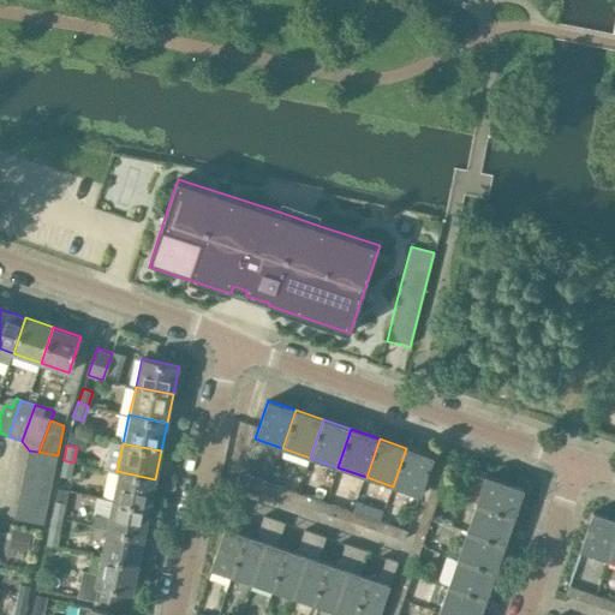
[(421,495),(434,457),(406,448),(393,487),(421,495)]
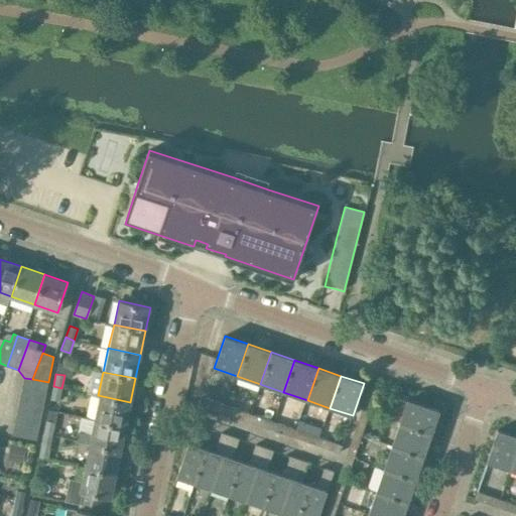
[(45,394),(48,382),(32,379),(24,378),(22,390),(45,394)]
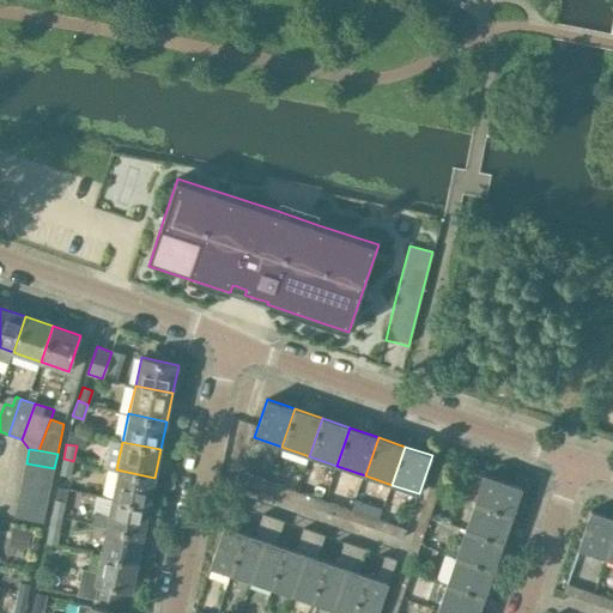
[(71,475),(73,461),(64,459),(60,473),(71,475)]
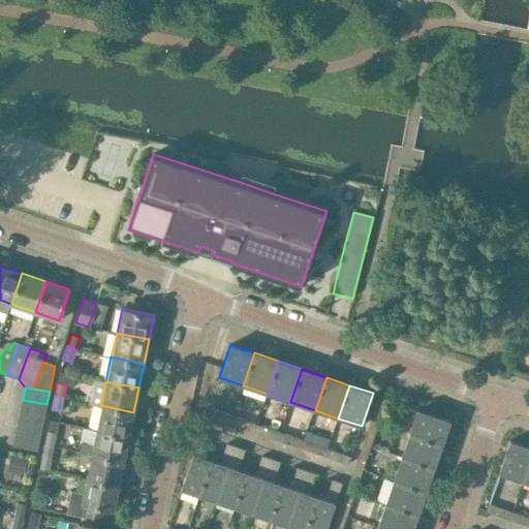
[(378,423),(386,399),(379,397),(371,421),(378,423)]
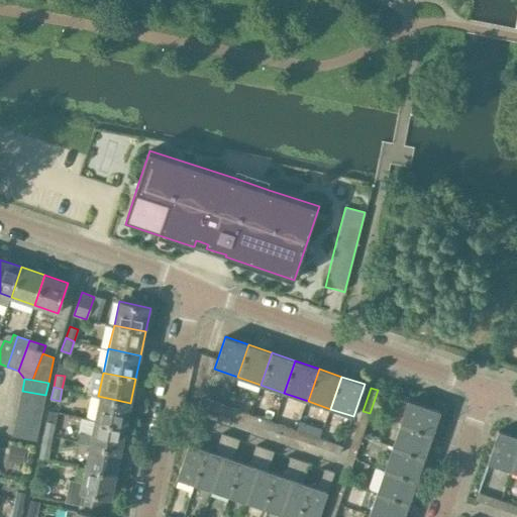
[(45,395),(22,391),(19,402),(43,407),(45,395)]
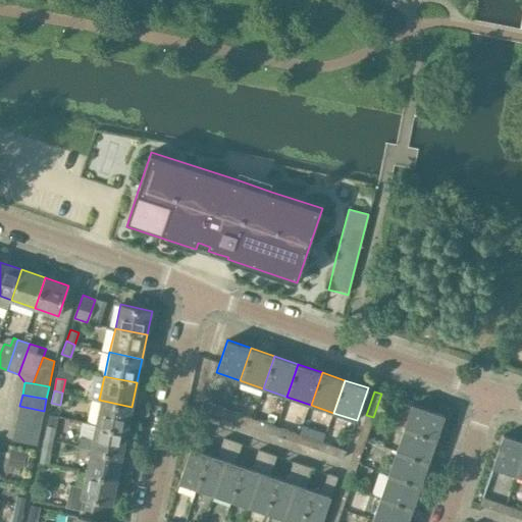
[(126,431),(132,407),(99,400),(93,424),(126,431)]
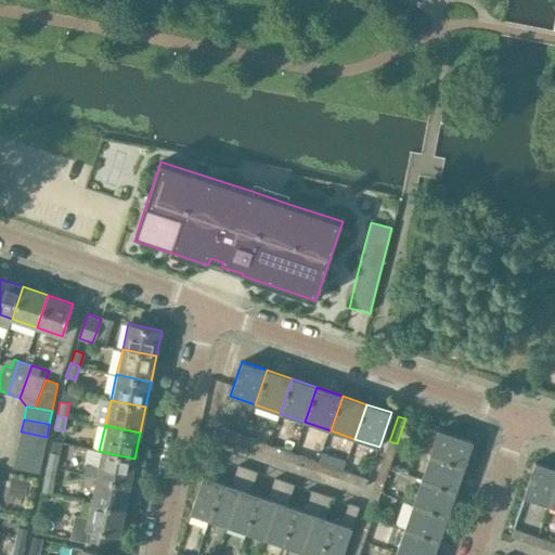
[(242,444),(245,436),(220,428),(217,436),(242,444)]
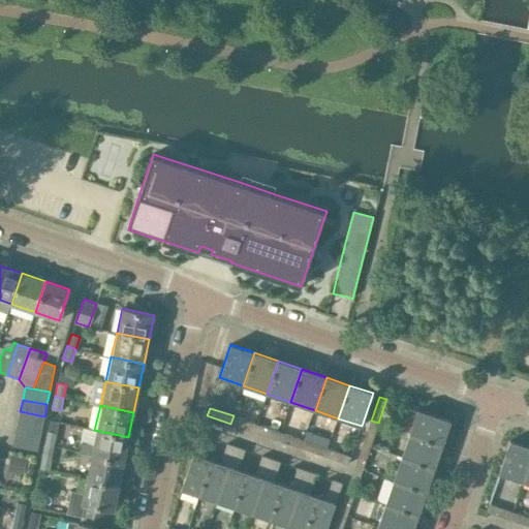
[(436,463),(450,421),(417,409),(403,452),(436,463)]
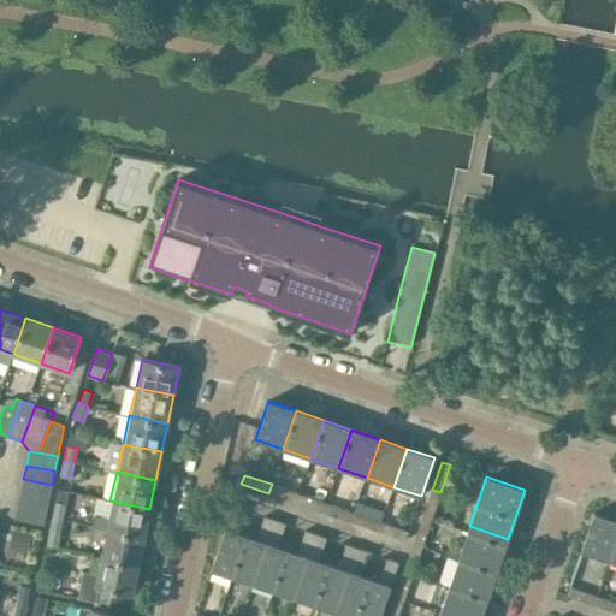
[(49,498),(52,485),(23,479),(21,492),(49,498)]
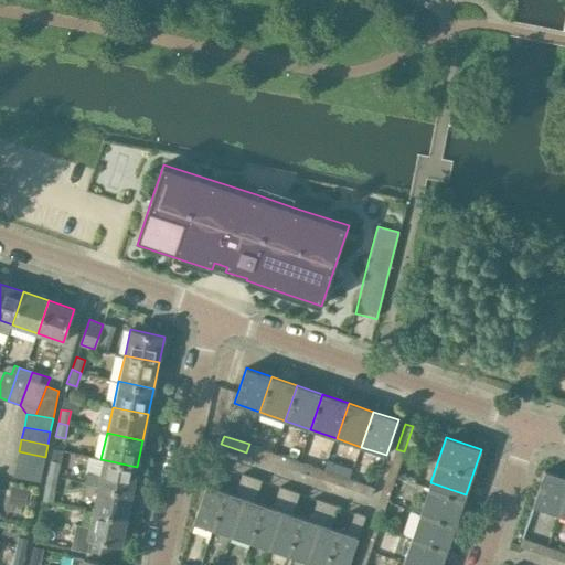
[(272,460),(275,452),(254,446),(251,454),(272,460)]
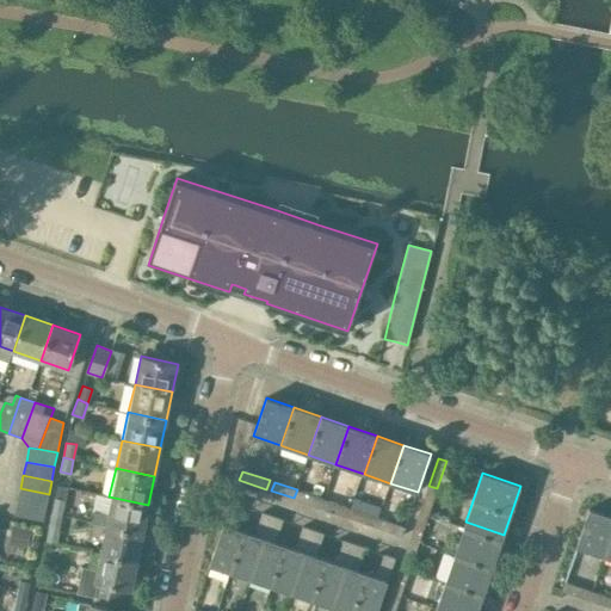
[(45,507),(49,494),(20,488),(18,503),(45,507)]
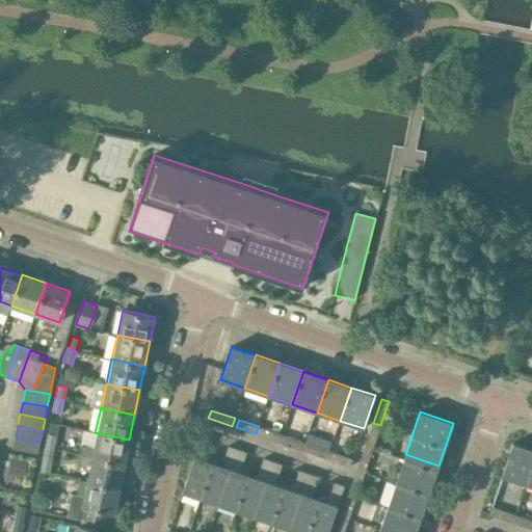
[(373,449),(379,429),(372,426),(365,446),(373,449)]
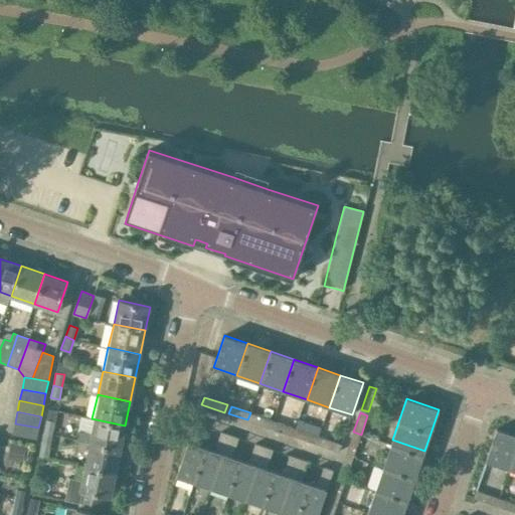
[(273,419),(253,413),(251,421),(271,427),(273,419)]
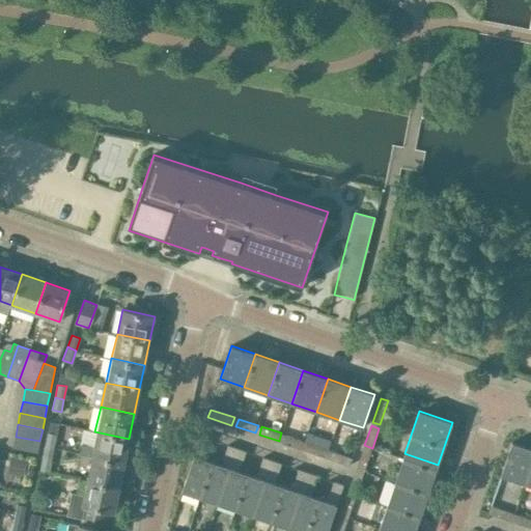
[(124,463),(129,439),(94,431),(91,446),(78,443),(76,452),(89,455),(124,463)]
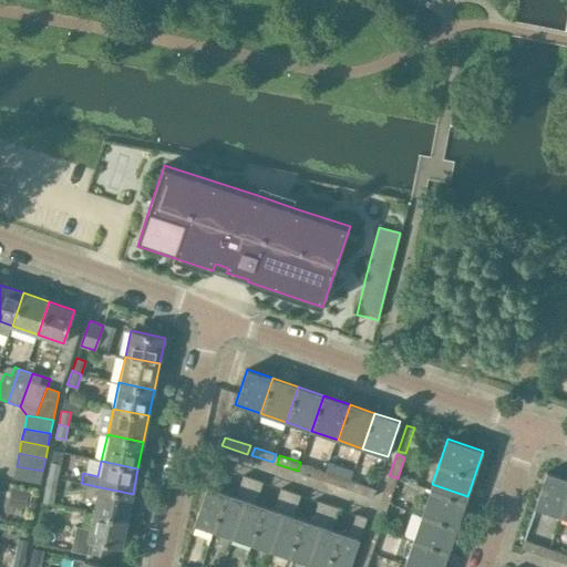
[(61,464),(51,462),(48,476),(58,478),(61,464)]
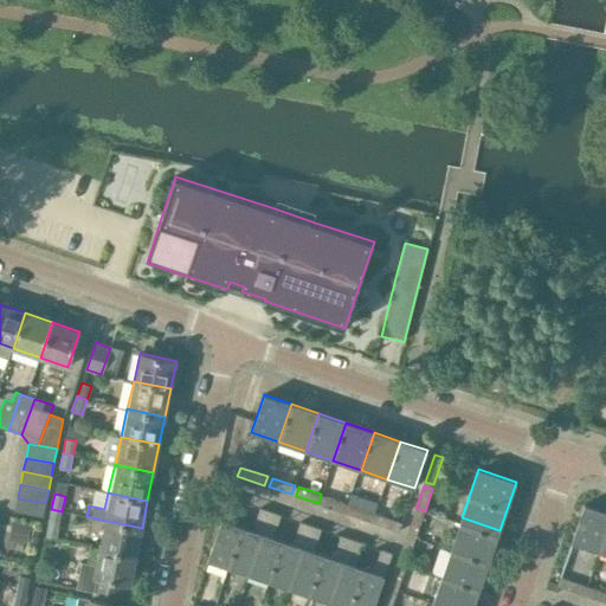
[(346,511),(348,503),(326,496),(323,504),(346,511)]
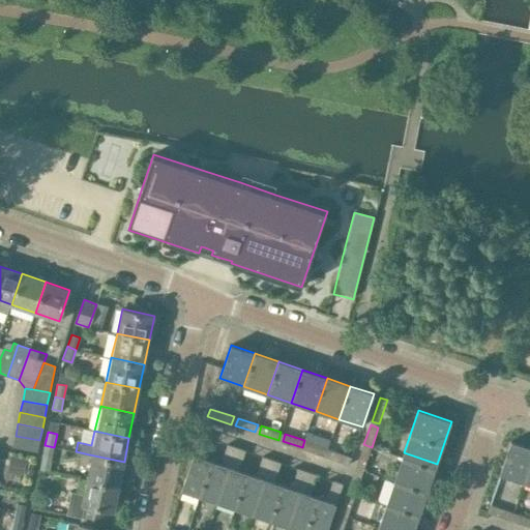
[(200,496),(212,461),(200,457),(202,450),(205,451),(210,439),(201,435),(194,454),(181,490),(200,496)]
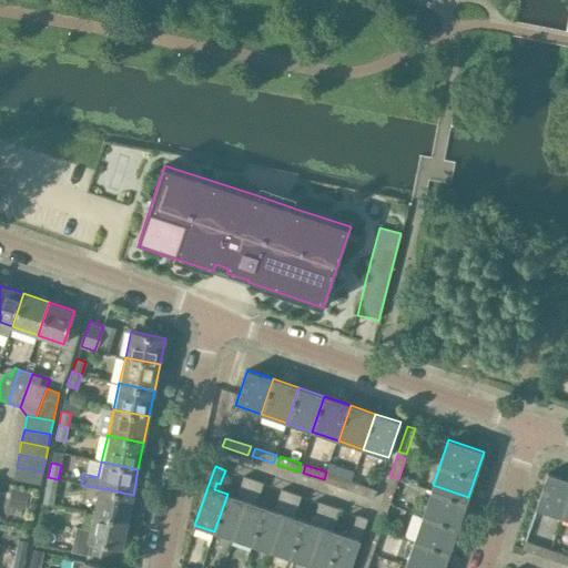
[(40,484),(42,472),(17,467),(13,479),(40,484)]
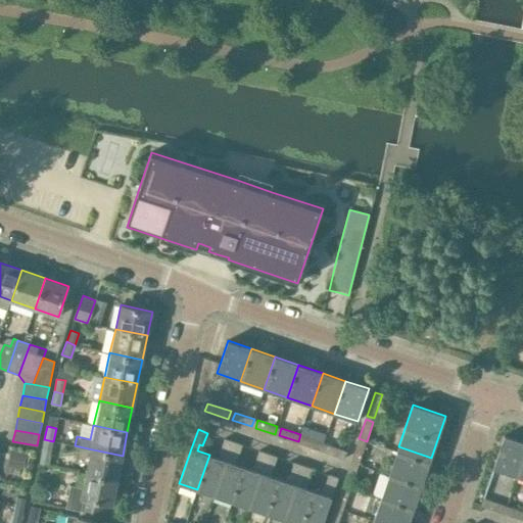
[(324,450),(326,442),(304,435),(301,443),(324,450)]
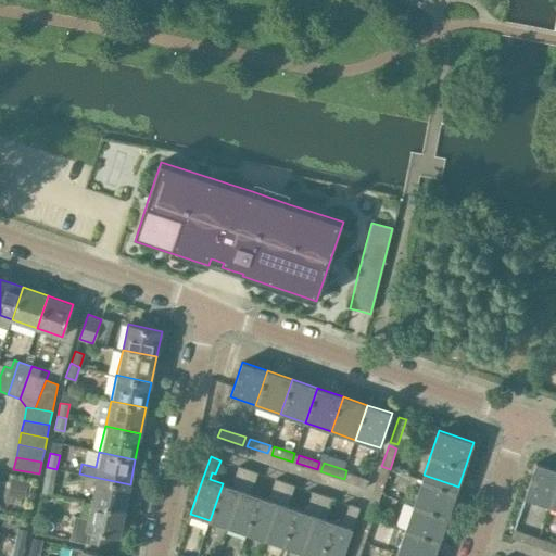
[(550,506),(555,485),(555,469),(535,463),(525,497),(550,506)]
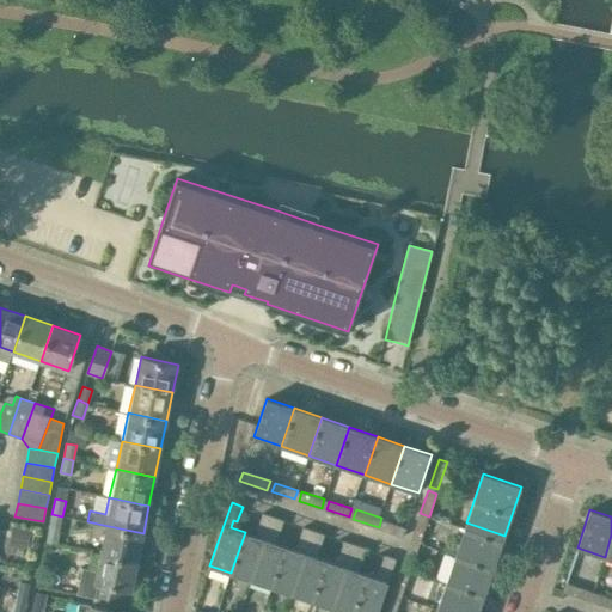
[(251,580),(273,516),(262,513),(257,528),(261,530),(258,537),(245,532),(231,573),(251,580)]
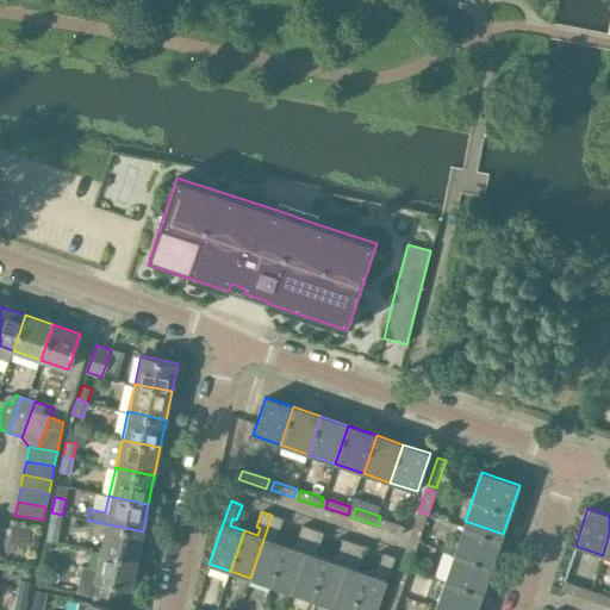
[(74,517),(62,515),(51,512),(47,540),(56,542),(61,522),(73,524),(74,517)]
